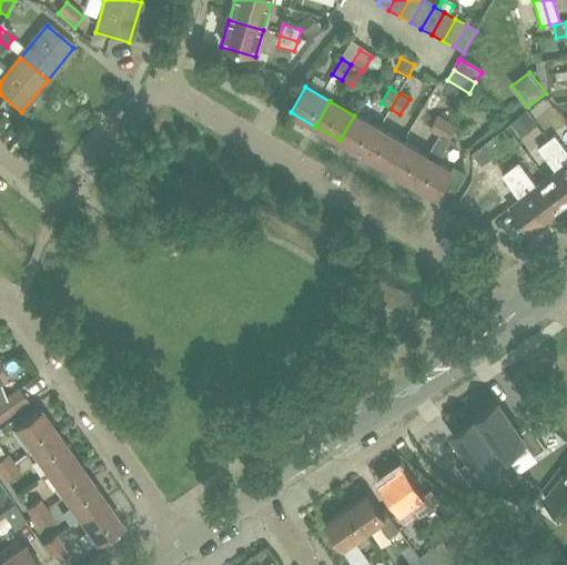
[(537,128),(526,113),(509,125),(520,140),(537,128)]
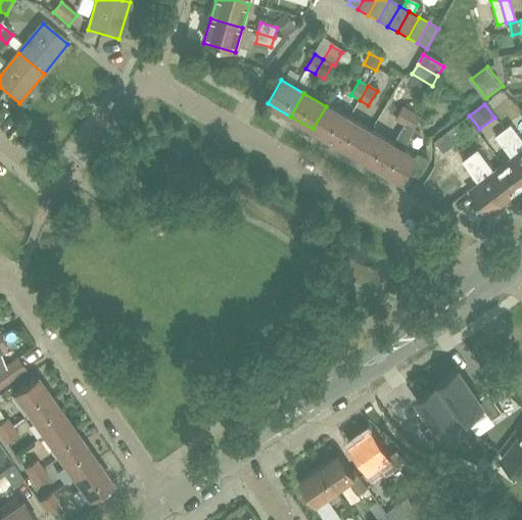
[(335,142),(348,120),(326,106),(313,129),(335,142)]
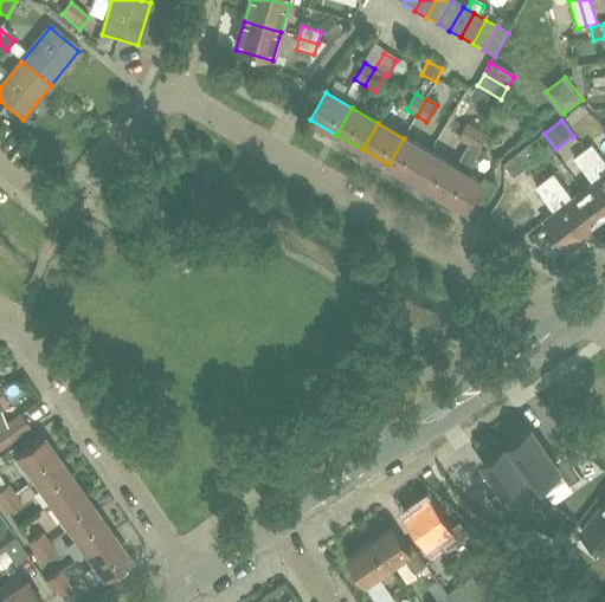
[(457,138),(468,144),(477,130),(467,124),(457,138)]
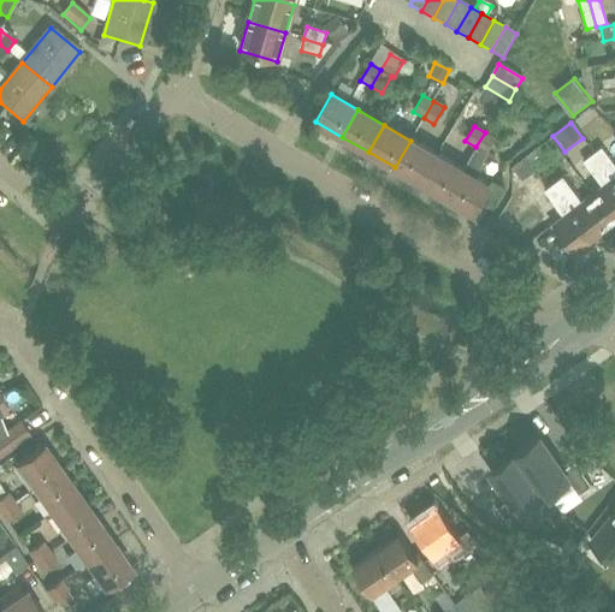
[(474,178),(485,154),(495,138),(485,132),(475,147),(461,171),(462,171),(447,198),(473,214),(489,186),(474,178)]
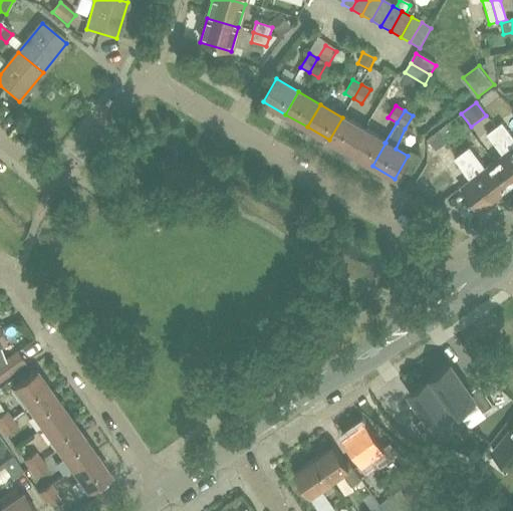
[(350,153),(364,131),(342,117),(329,140),(350,153)]
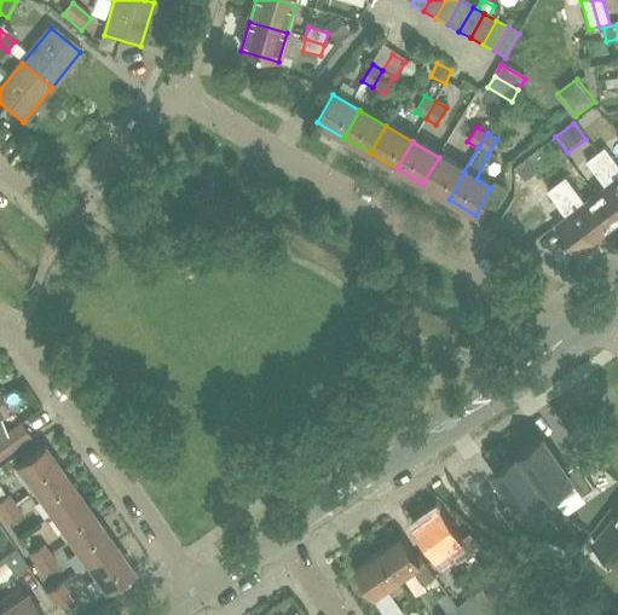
[(595,155),(617,186),(617,167),(605,149),(595,155)]
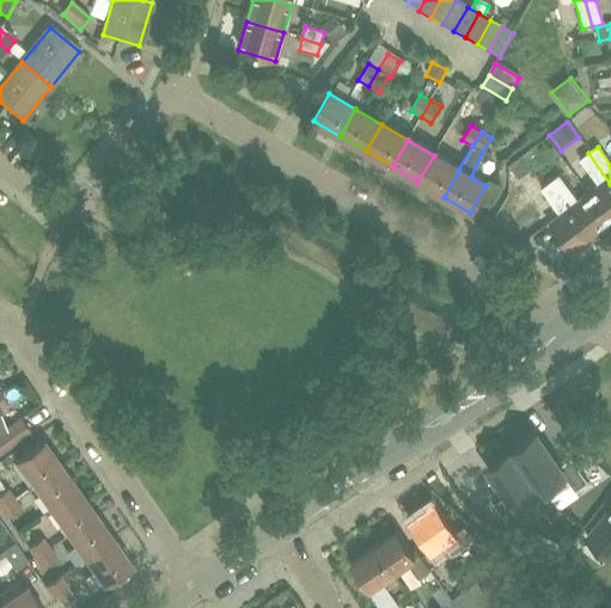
[(610,223),(610,222),(610,184),(588,153),(579,160),(598,186),(587,194),(610,223)]
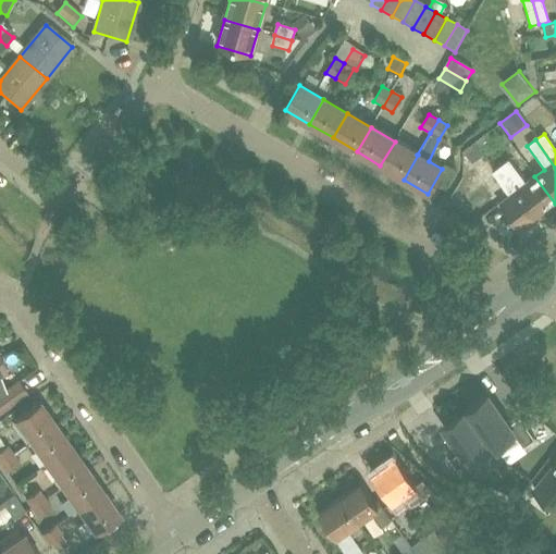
[(418,155),(417,155),(395,142),(380,165),(404,180),(418,155)]
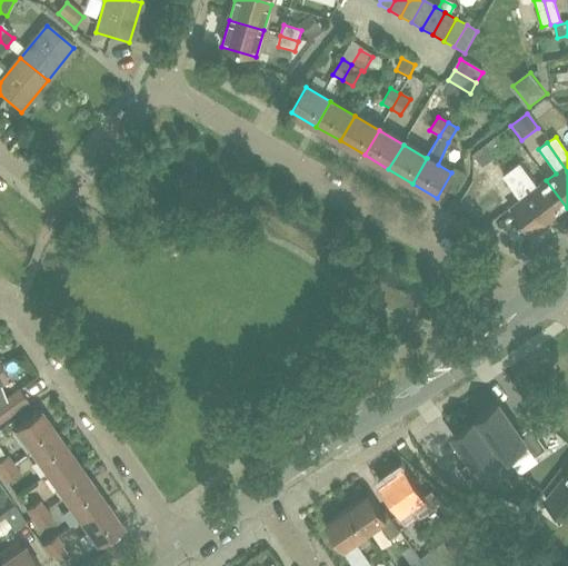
[(485,147),(474,156),(482,167),(494,158),(485,147)]
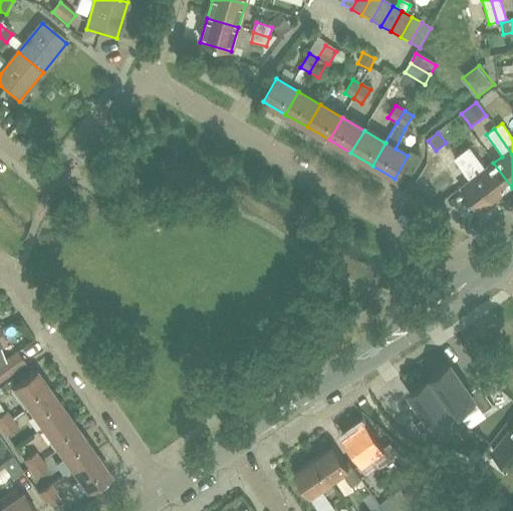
[(512,188),(493,163),(485,169),(469,148),(461,154),(495,201),(512,188)]
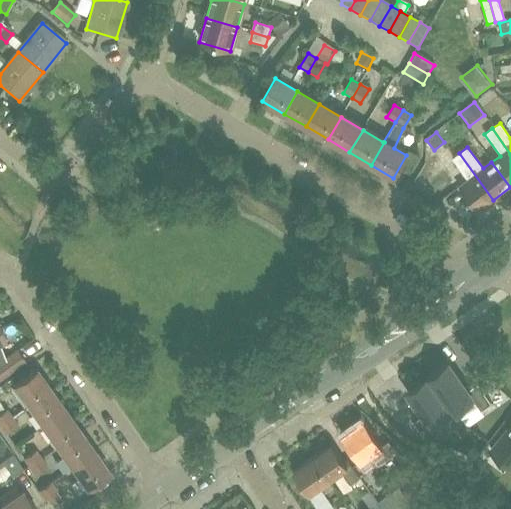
[(477,212),(493,200),(459,153),(451,158),(467,180),(458,187),(477,212)]
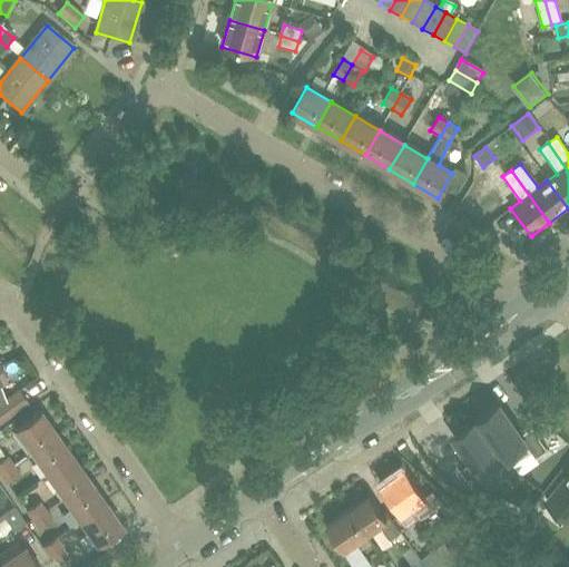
[(0,424),(28,404),(18,391),(0,403),(0,424)]
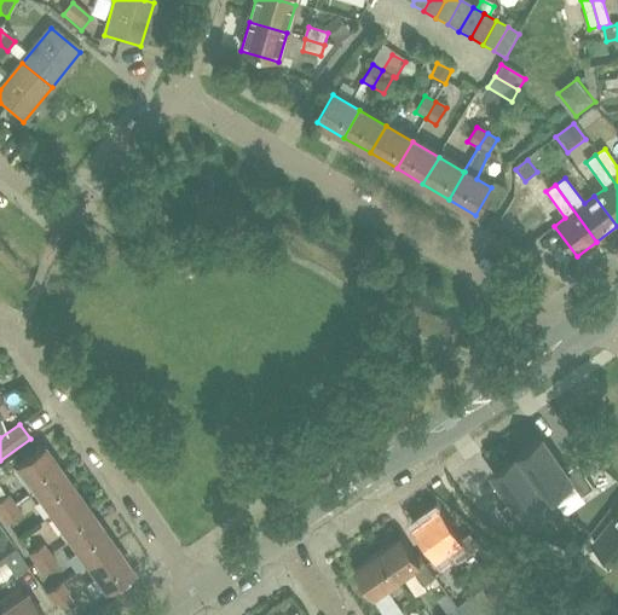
[(542,440),(517,458),(553,509),(577,492),(581,498),(594,488),(577,464),(565,474),(542,440)]
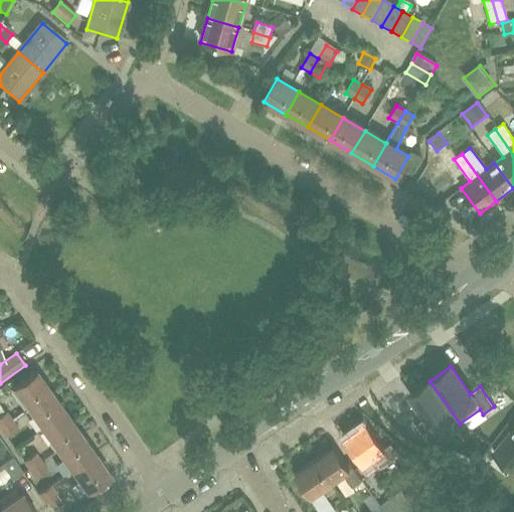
[(29,408),(50,393),(35,372),(14,387),(29,408)]
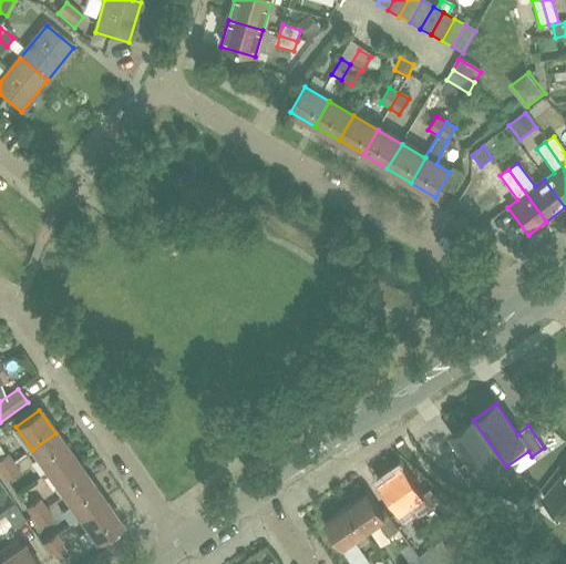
[(473,420),(451,436),(469,461),(456,469),(472,491),(484,483),(481,478),(502,462),(505,467),(506,467),(473,420)]
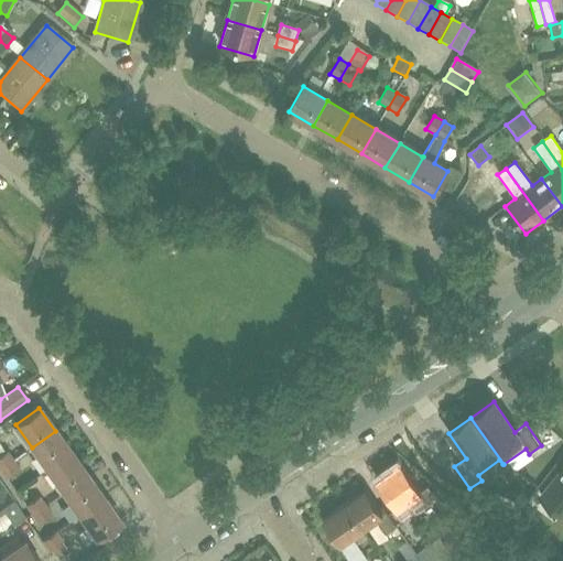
[(47,471),(72,454),(55,431),(32,448),(47,471)]
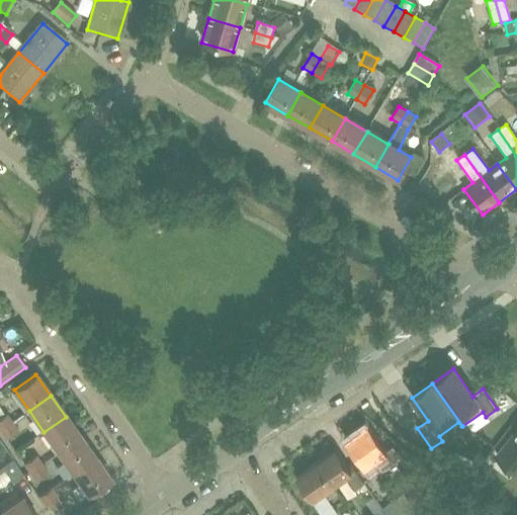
[(0,431),(12,423),(7,416),(0,420),(0,431)]
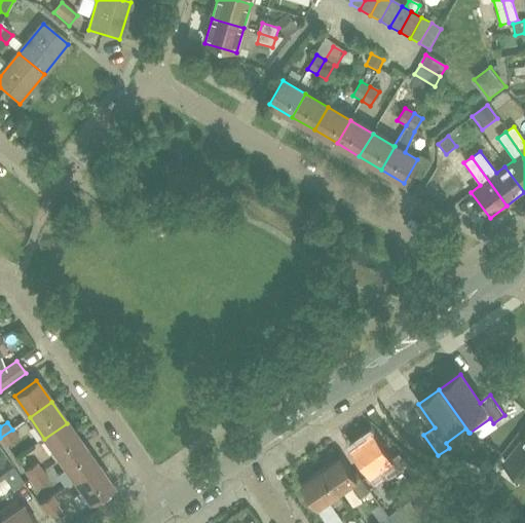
[(60,460),(81,445),(67,423),(44,439),(60,460)]
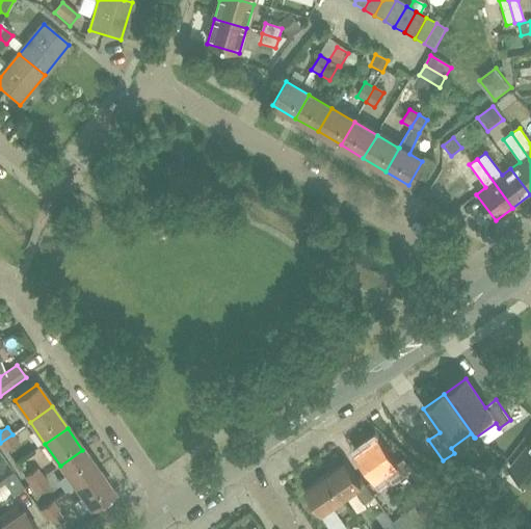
[(12,434),(0,443),(5,451),(19,442),(12,434)]
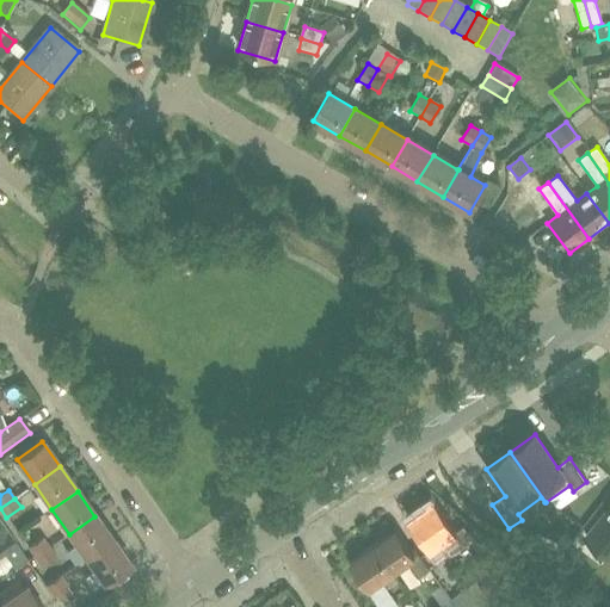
[(455,533),(448,524),(435,505),(407,522),(429,553),(442,545),(450,557),(474,539),(462,528),(455,533)]
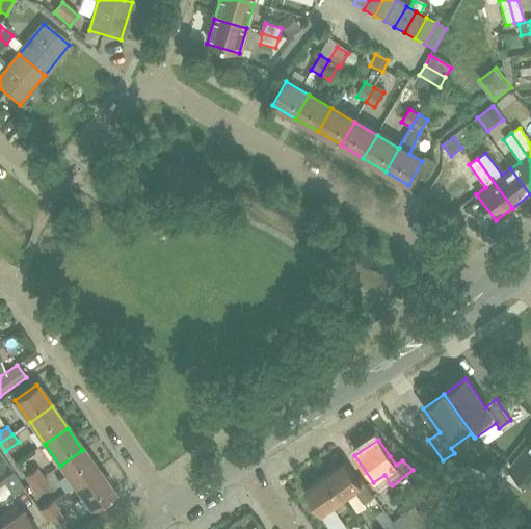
[(530,443),(509,470),(530,487),(530,486),(530,443)]
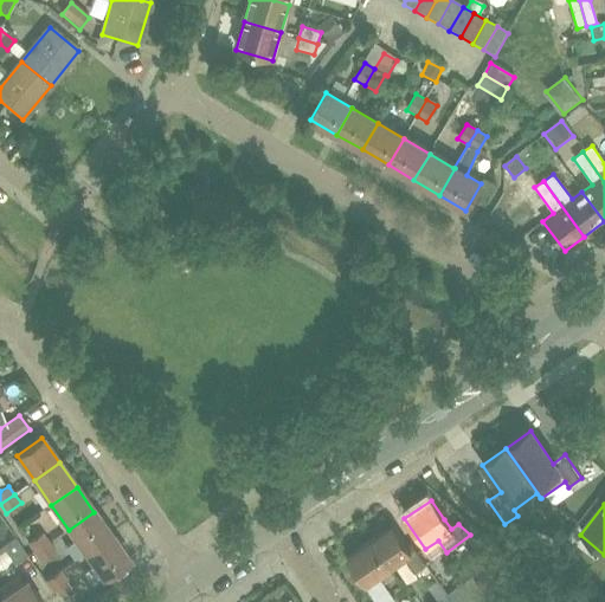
[(87,554),(111,536),(94,512),(69,530),(87,554)]
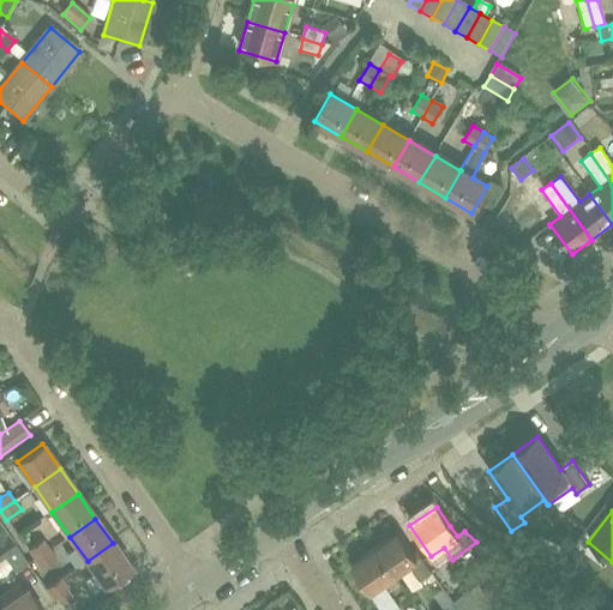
[(418,554),(413,557),(397,535),(374,550),(394,578),(409,567),(421,583),(432,575),(418,554)]
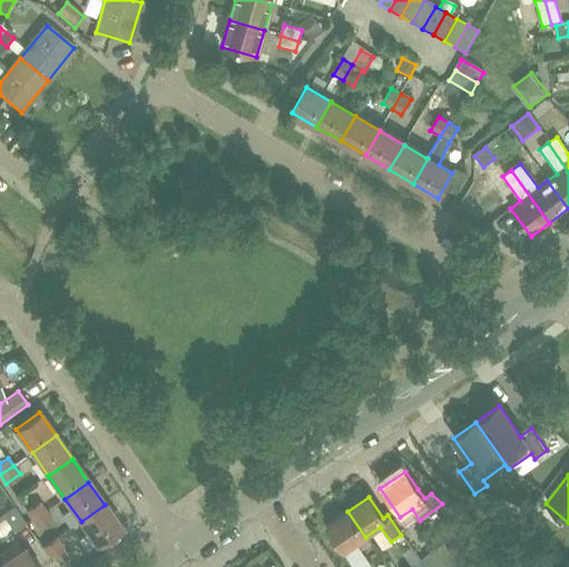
[(33,521),(47,511),(41,504),(27,514),(33,521)]
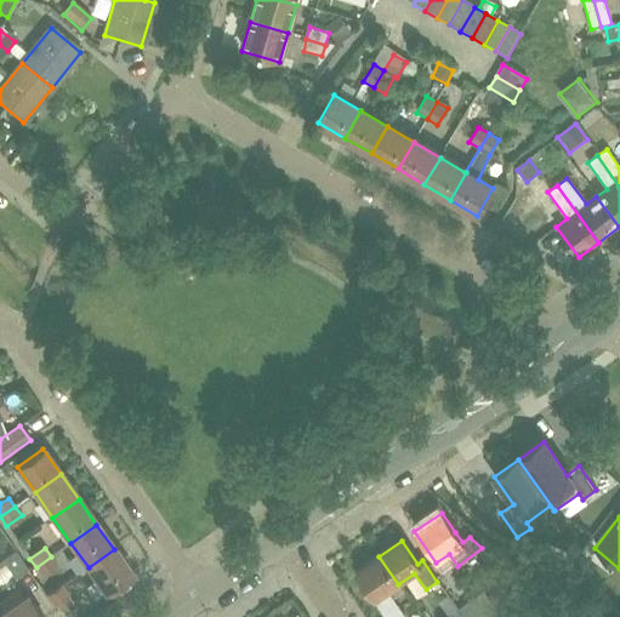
[(106,593),(132,575),(114,549),(89,567),(98,582),(86,590),(94,601),(106,593)]
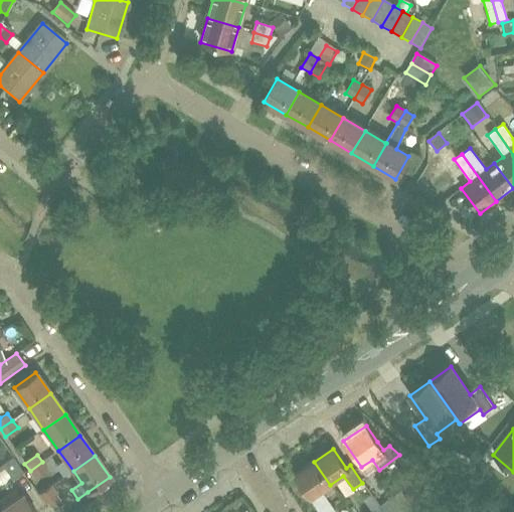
[(22,474),(12,459),(2,466),(3,468),(10,477),(12,481),(22,474)]
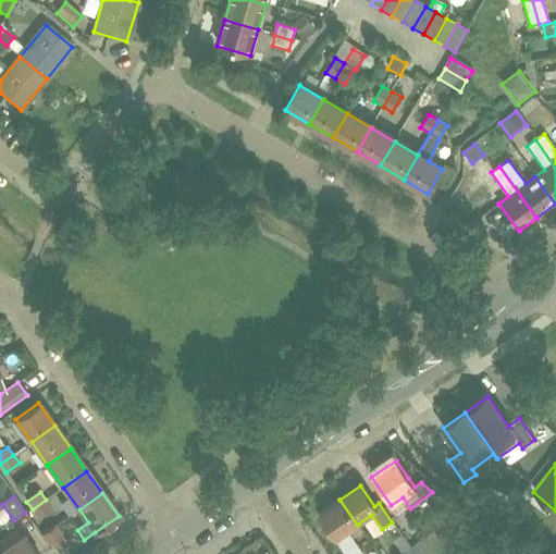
[(46,500),(33,509),(38,517),(51,507),(46,500)]
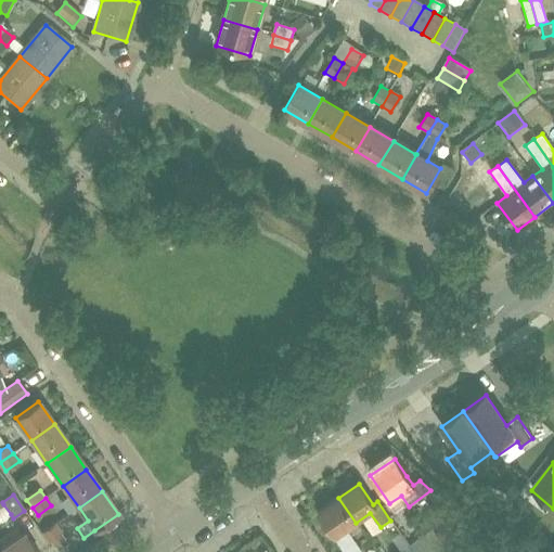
[(347,529),(356,523),(338,498),(318,512),(335,537),(334,538),(344,551),(362,551),(347,529)]
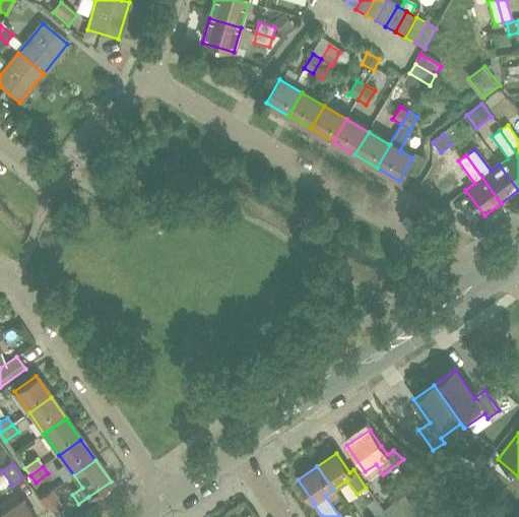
[(3,472),(0,474),(0,488),(10,481),(3,472)]
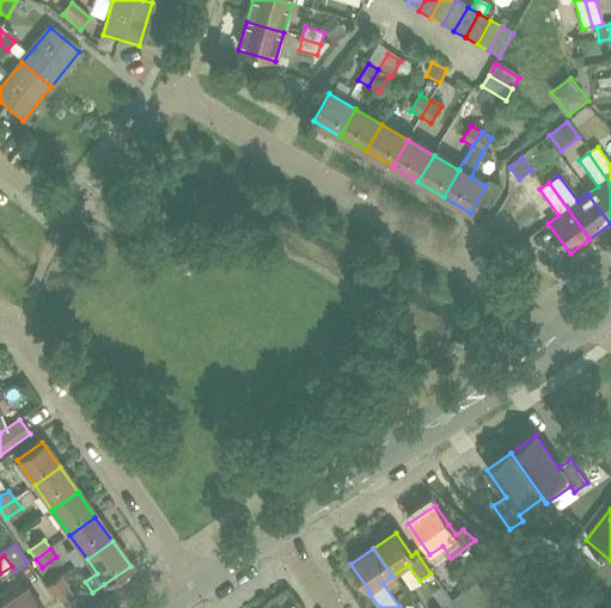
[(61,578),(47,588),(54,596),(55,595),(63,607),(73,600),(65,588),(67,587),(61,578)]
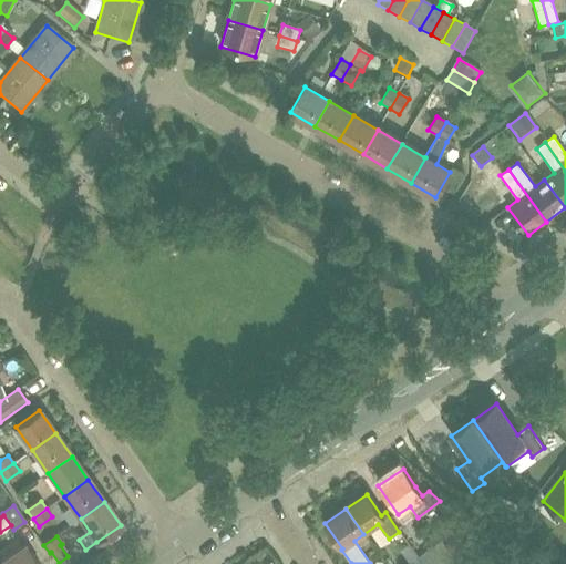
[(37,563),(23,545),(0,562),(1,563),(37,563)]
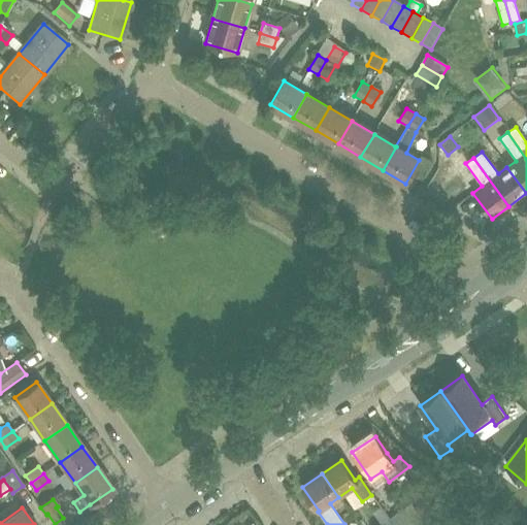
[(390,520),(393,524),(416,524),(405,509),(390,520)]
